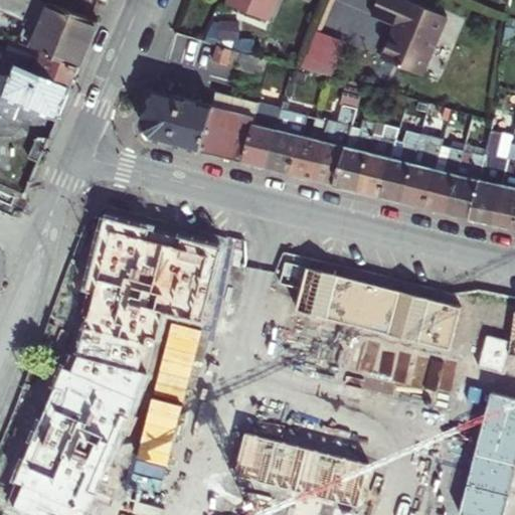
[(34,46),(79,64),(98,22),(44,0),(0,0),(0,8),(16,13),(21,11),(42,20),(31,45),(34,46)]
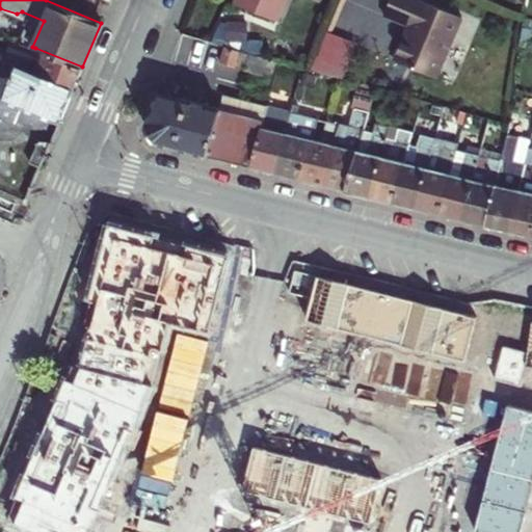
[(287,0),(238,0),(237,5),(280,22),(287,0)]
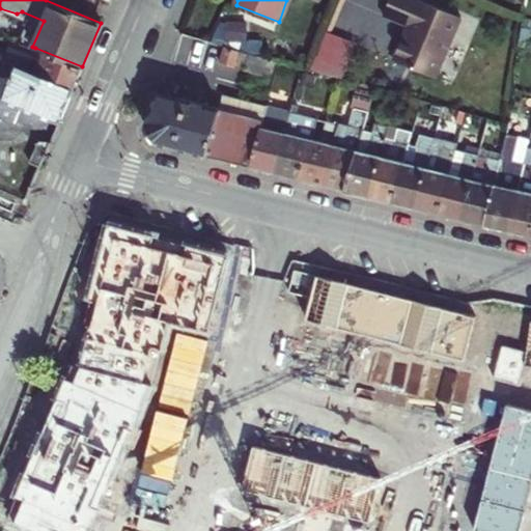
[(462,17),(421,0),(389,0),(384,16),(409,26),(394,59),(437,78),(462,17)]
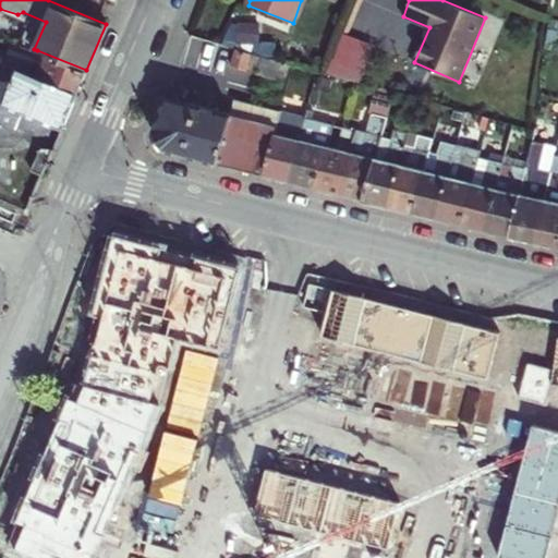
[(76,93),(86,70),(37,50),(26,73),(76,93)]
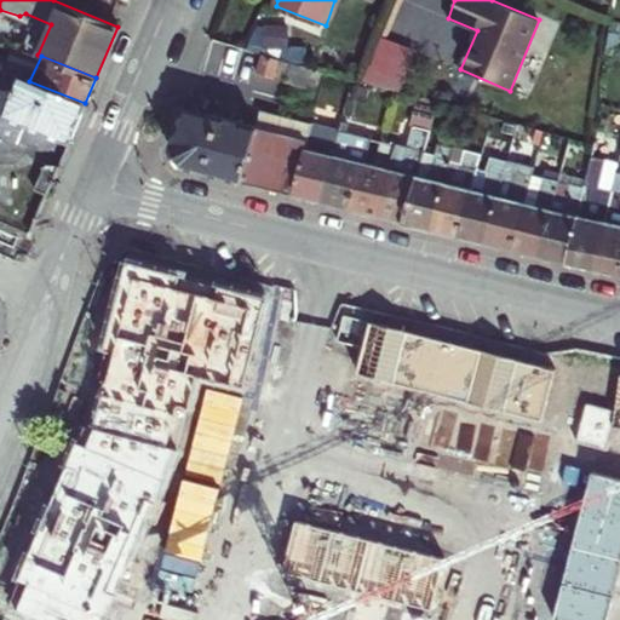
[(281,59),(264,56),(258,74),(320,90),(326,72),(281,59)]
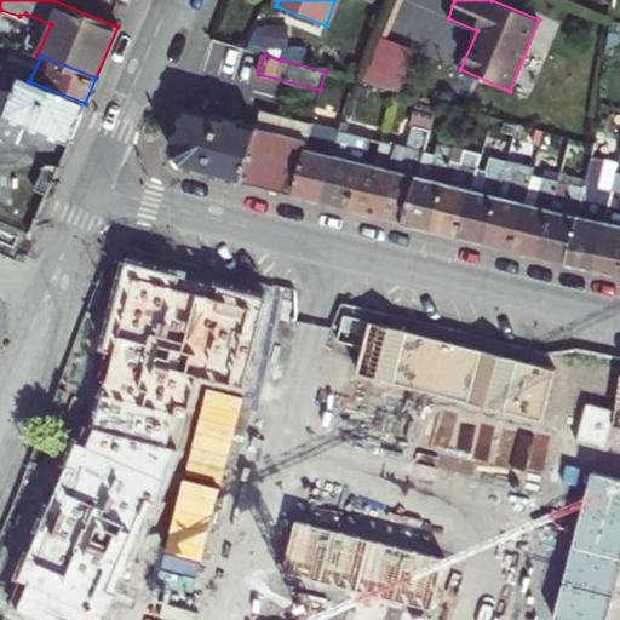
[(29,81),(17,76),(0,116),(0,142),(68,143),(85,103),(29,81)]
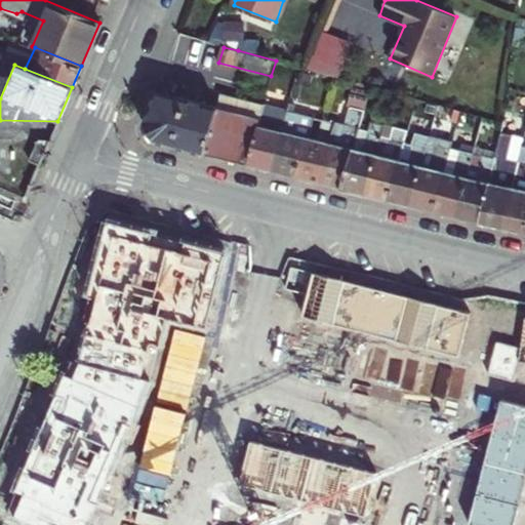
[(218,109),(176,97),(165,94),(169,84),(161,81),(145,125),(144,125),(151,140),(205,154),(217,110),(218,109)]
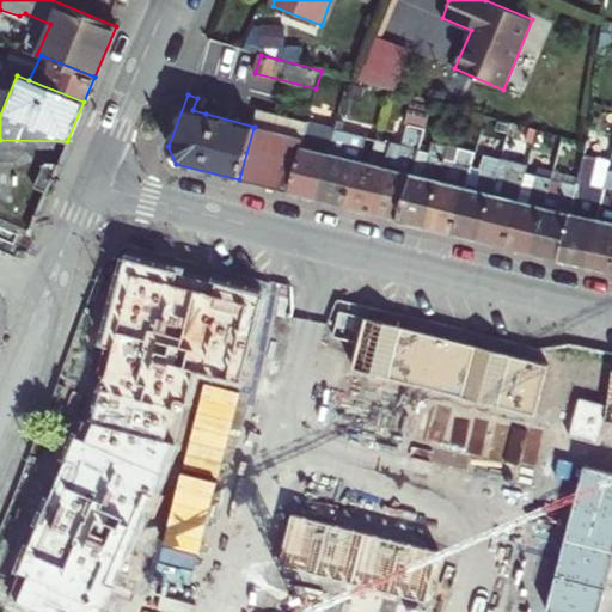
[(254,128),(301,140),(306,123),(259,111),(255,127),(254,128)]
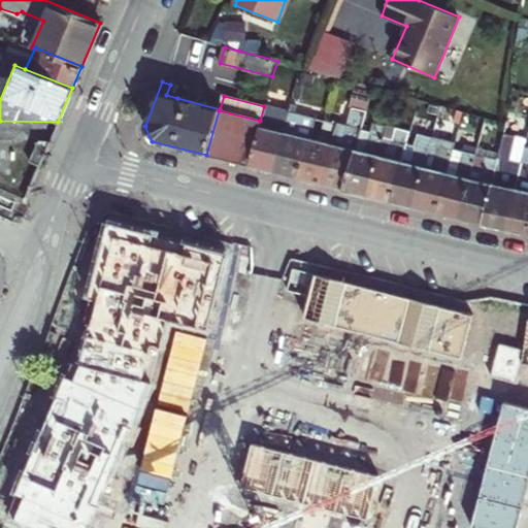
[(260,121),(250,165),(272,171),(289,111),(287,111),(264,106),(260,121)]
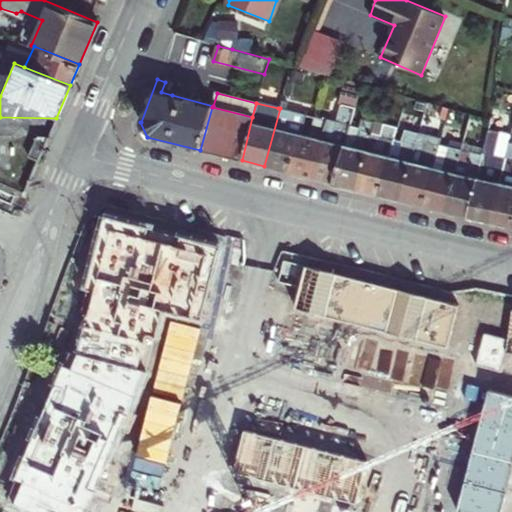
[(212,107),(200,150),(242,160),(252,117),(212,107)]
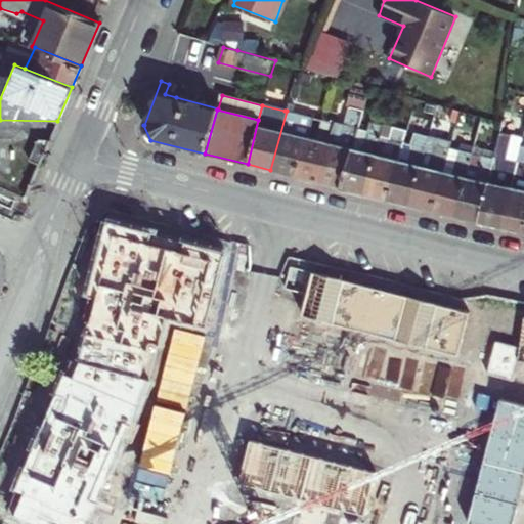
[(312,118),(287,111),(270,170),(295,176),(306,138),(312,118)]
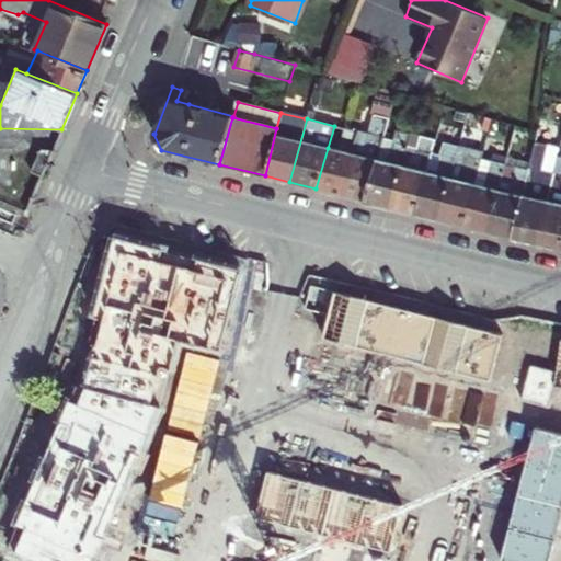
[(384,135),(387,123),(373,119),(368,135),(381,138),(384,135)]
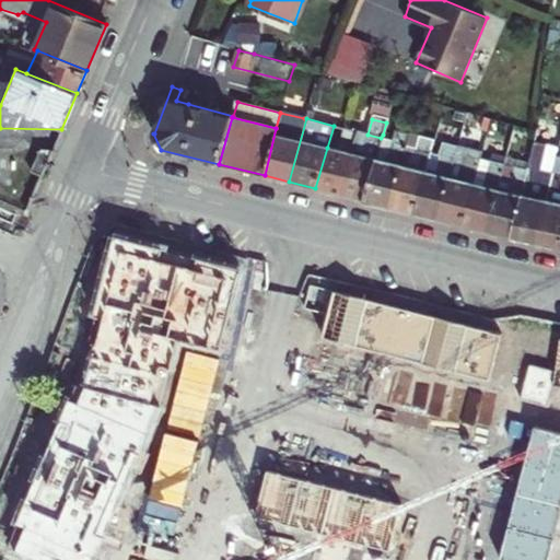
[(375,159),(381,138),(368,135),(357,131),(354,139),(350,153),(339,195),(363,200),(375,159)]
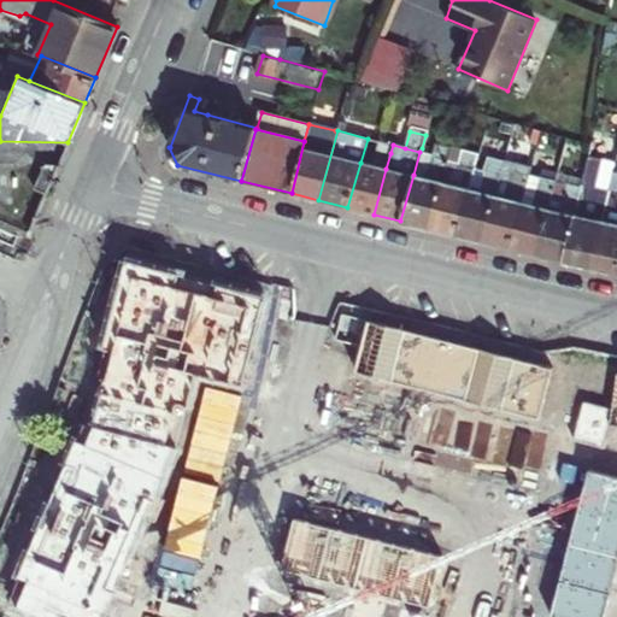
[(422,148),(419,152),(413,175),(424,178),(432,151),(422,148)]
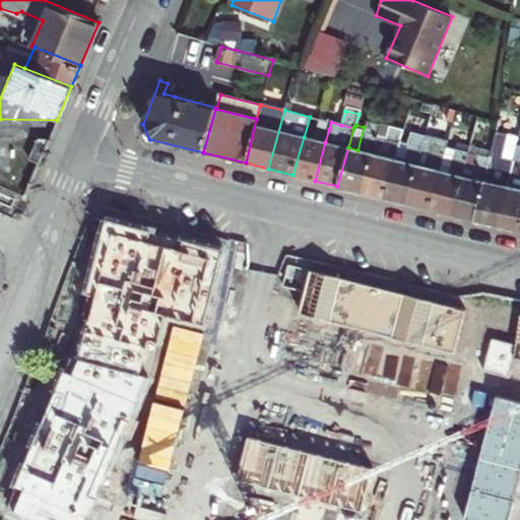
[(358,150),(348,147),(337,186),(361,192),(371,153),(377,129),(365,126),(364,127),(358,150)]
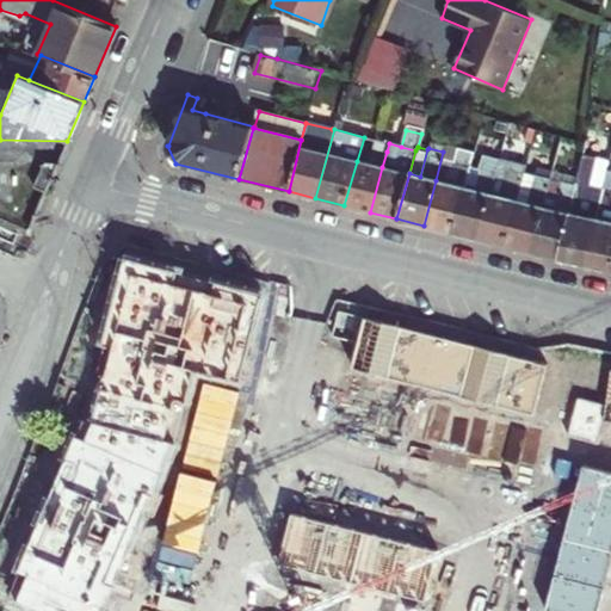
[(448,184),(455,154),(443,152),(436,180),(448,184)]
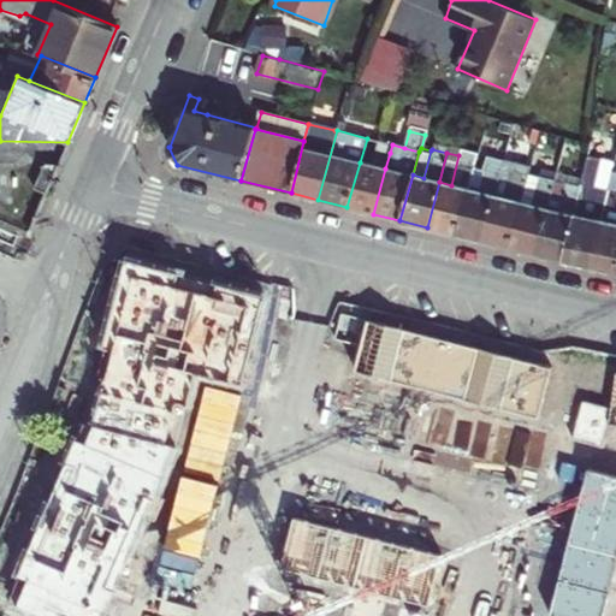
[(472,171),(455,235),(480,242),(503,157),(503,155),(493,153),(487,175),(472,171)]
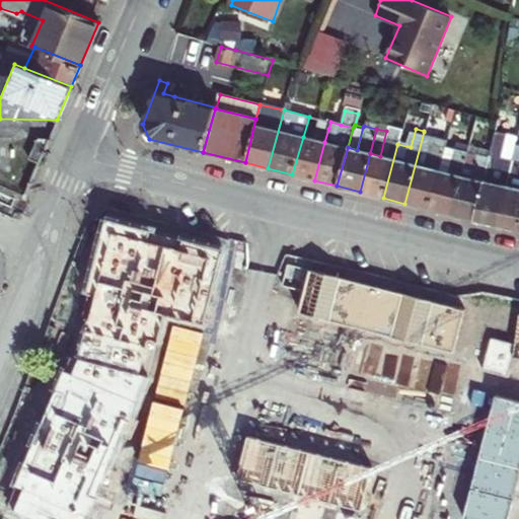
[(370,153),(360,192),(383,198),(397,144),(399,134),(386,131),(380,156),(370,153)]
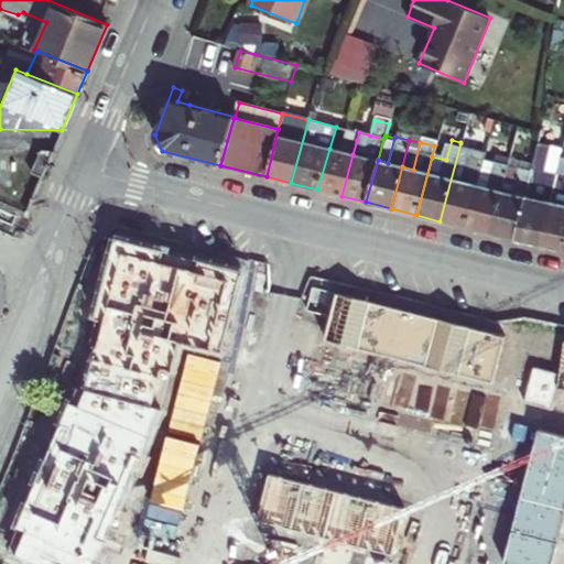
[(485,150),(461,143),(440,221),(465,227),(476,185),(483,158),(485,150)]
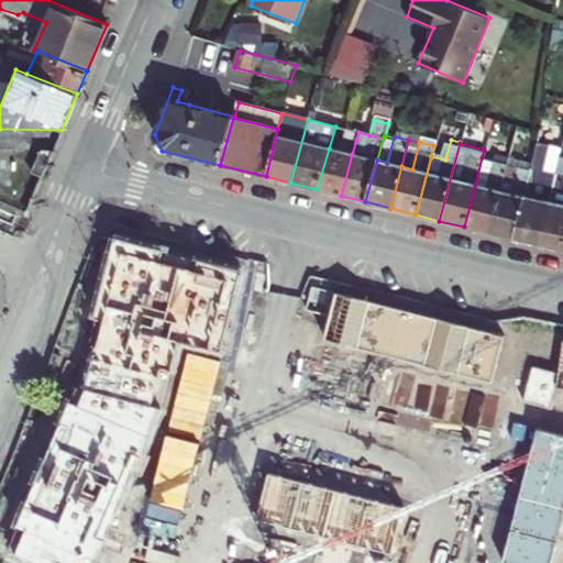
[(530,168),(512,239),(539,244),(549,200),(536,198),(542,172),(539,170),(544,147),(536,145),(530,168)]
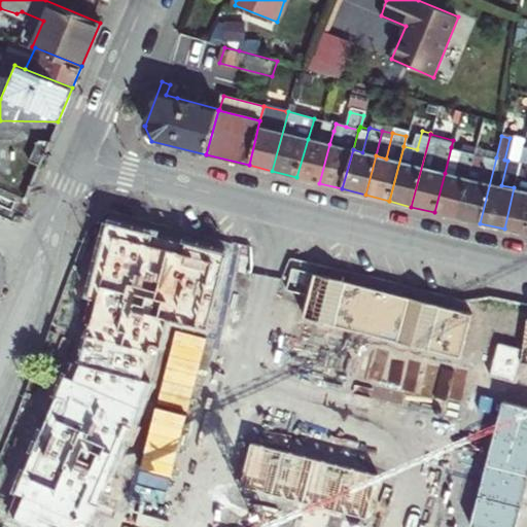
[(319,183),(329,144),(308,139),(296,177),(319,183)]
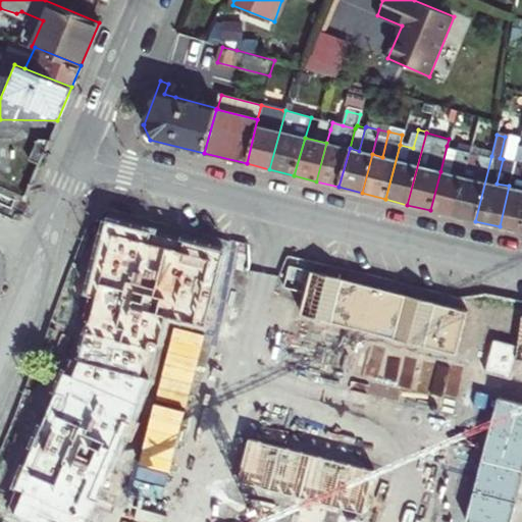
[(28,160),(39,164),(49,141),(37,140),(28,160)]
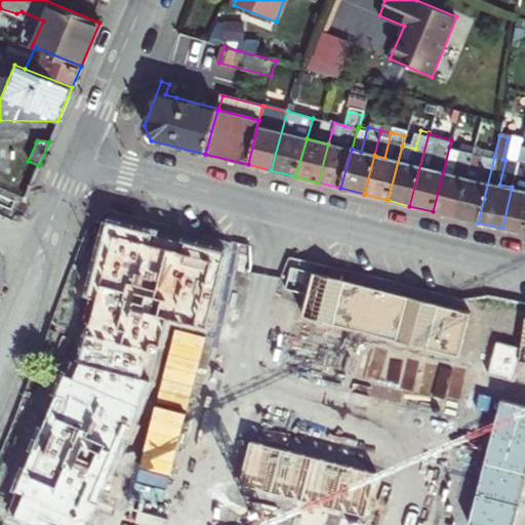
[(453,175),(459,150),(449,147),(443,172),(453,175)]
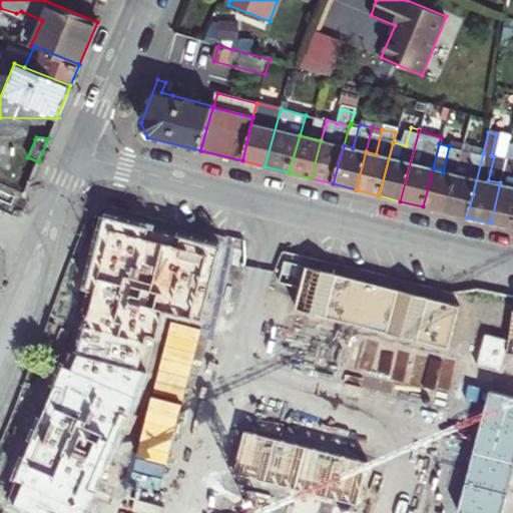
[(433,168),(423,206),(445,212),(455,173),(461,148),(449,146),(443,171),(433,168)]
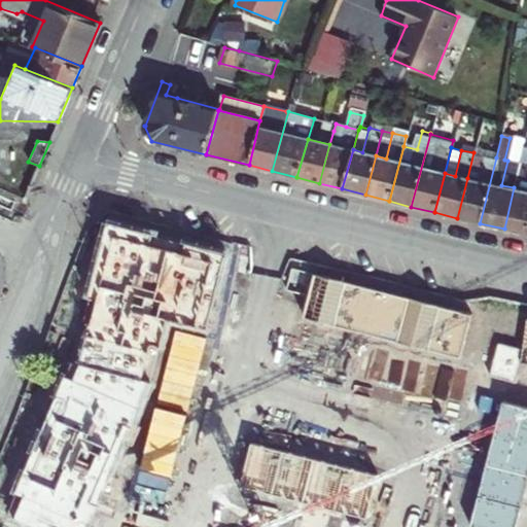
[(483,155),(473,152),(467,178),(477,181),(483,155)]
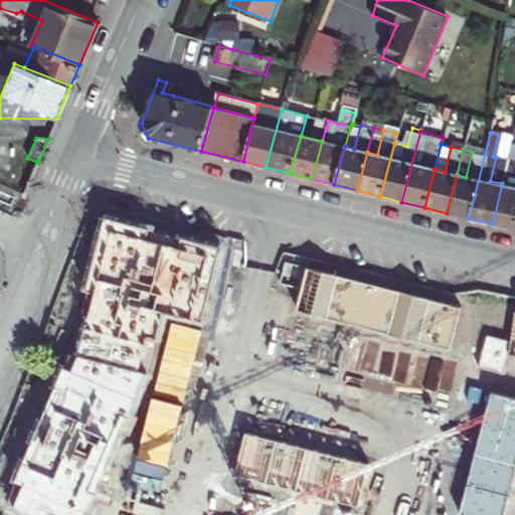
[(466,177),(457,174),(447,213),(469,218),(485,154),(472,152),(466,177)]
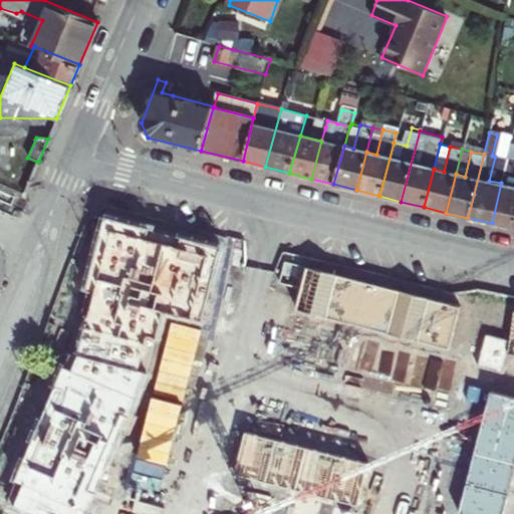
[(501,183),(505,166),(500,165),(501,158),(495,157),(489,181),(501,183)]
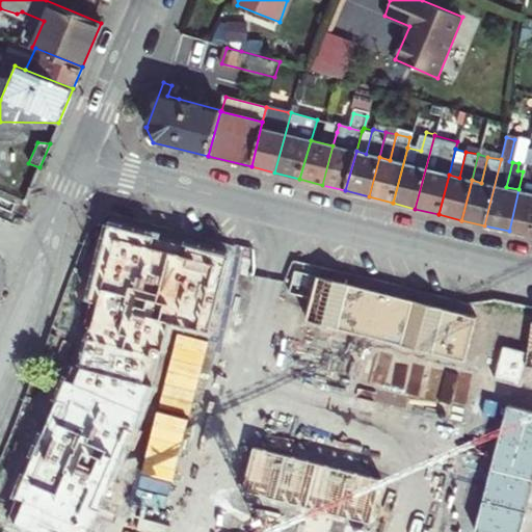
[(531,164),(525,163),(523,171),(519,189),(509,231),(530,235),(531,228),(531,164)]
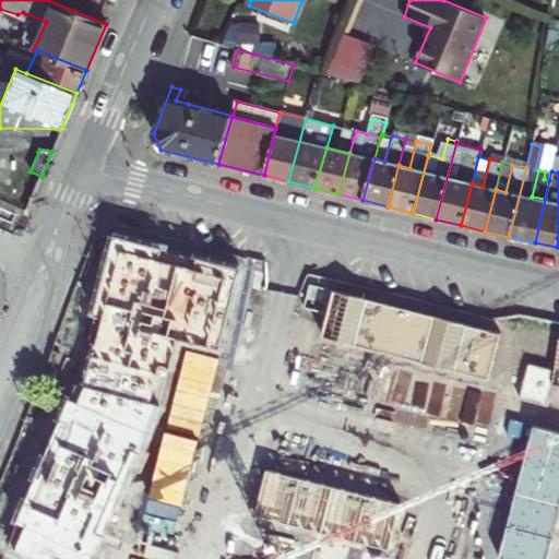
[(221,351),(241,270),(114,238),(75,384),(159,406),(178,341),(221,351)]
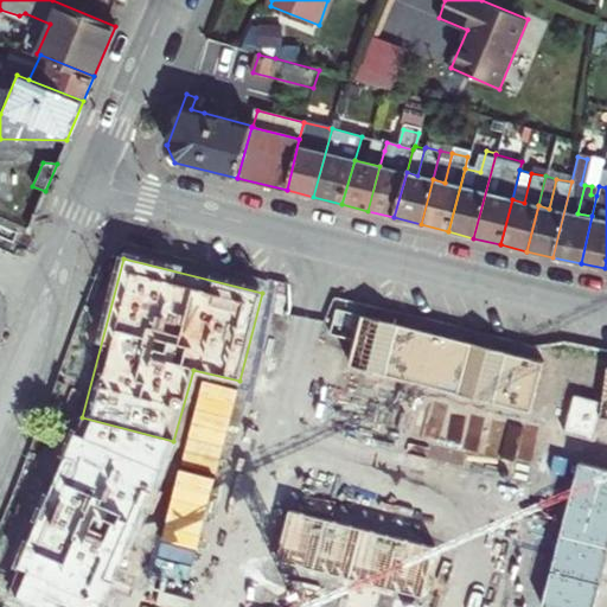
[(362,318),(336,312),(328,337),(353,344),(362,318)]
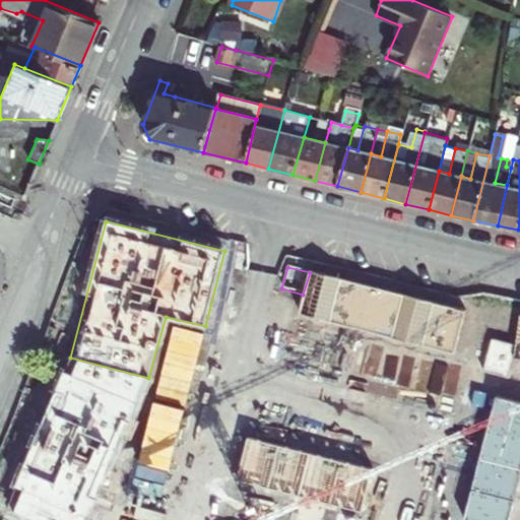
[(340,281),(310,272),(303,295),(299,315),(329,323),(340,281)]
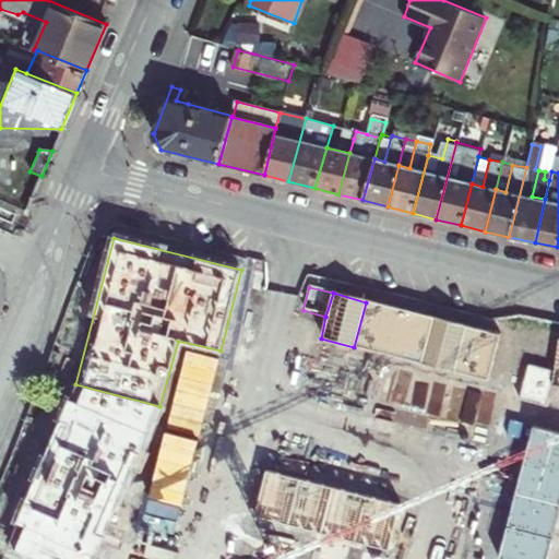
[(399,310),(366,302),(354,347),(388,357),(399,310)]
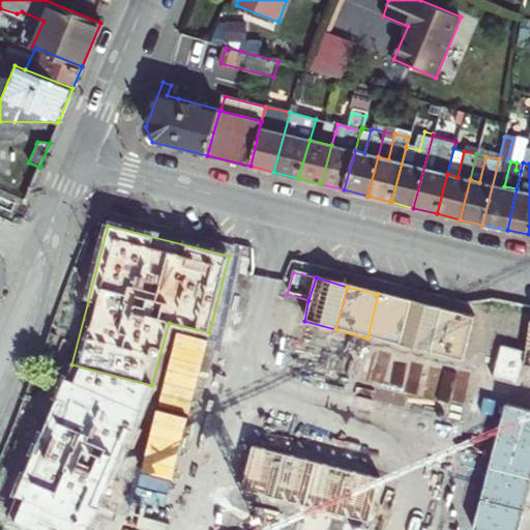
[(409,303),(378,294),(367,339),(399,345),(409,303)]
